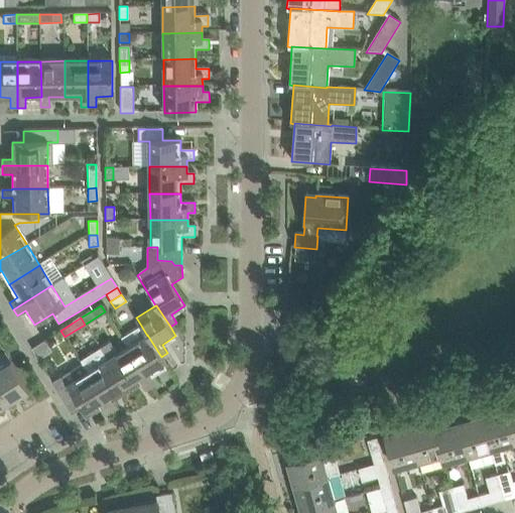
[(141,326),(120,338),(126,348),(127,348),(151,387),(158,383),(152,375),(166,366),(161,357),(147,335),(147,336),(141,326)]
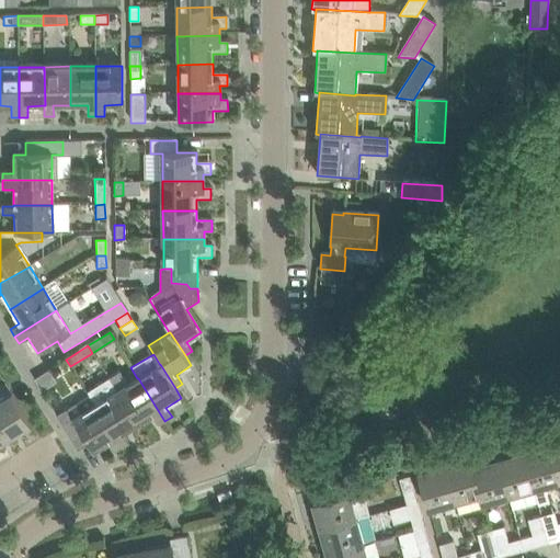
[(38,377),(34,380),(41,391),(55,383),(48,372),(38,377)]
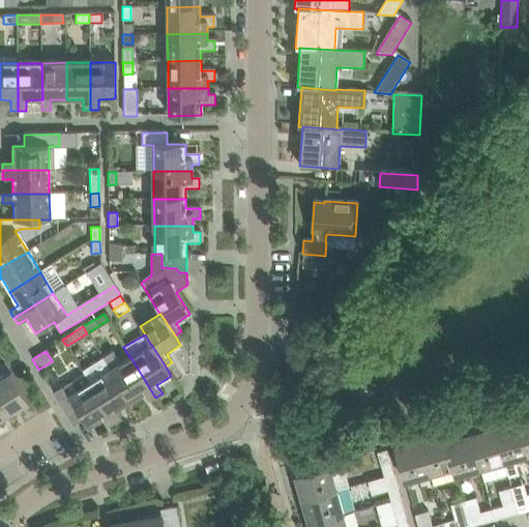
[(118,364),(111,353),(103,358),(129,402),(143,393),(149,402),(155,398),(130,357),(129,357),(118,364)]
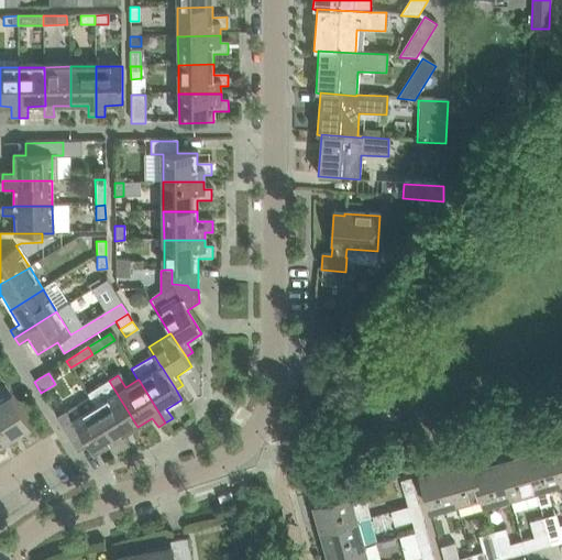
[(108,380),(87,394),(95,406),(121,450),(129,446),(123,436),(138,427),(109,381),(109,382),(108,380)]
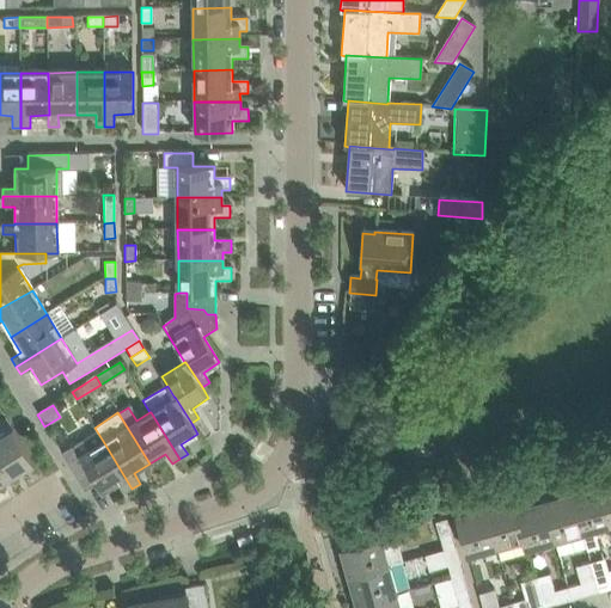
[(397,436),(389,428),(379,438),(378,437),(371,446),(379,454),(388,444),(390,446),(397,436)]
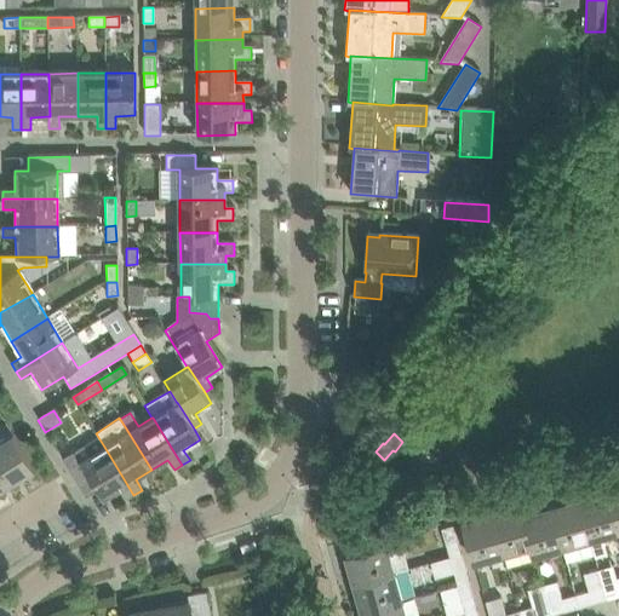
[(12,436),(0,442),(0,470),(10,485),(34,471),(12,436)]
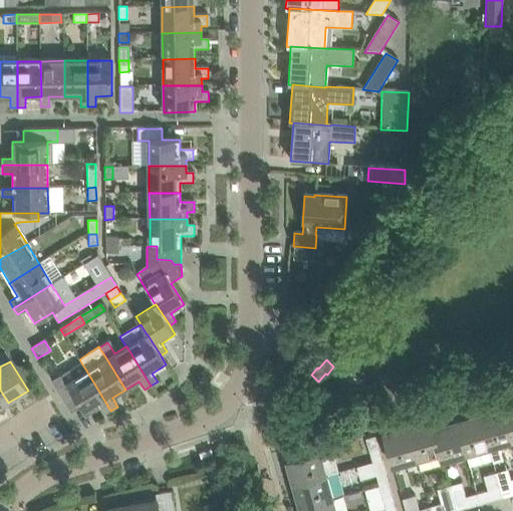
[(86,370),(66,382),(62,375),(51,381),(70,414),(81,408),(85,415),(99,406),(104,415),(110,411),(86,370)]
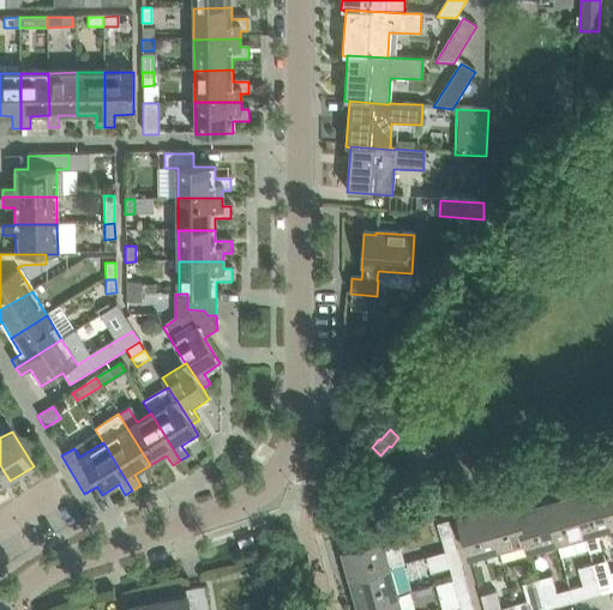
[(0,485),(10,481),(0,465),(0,485)]
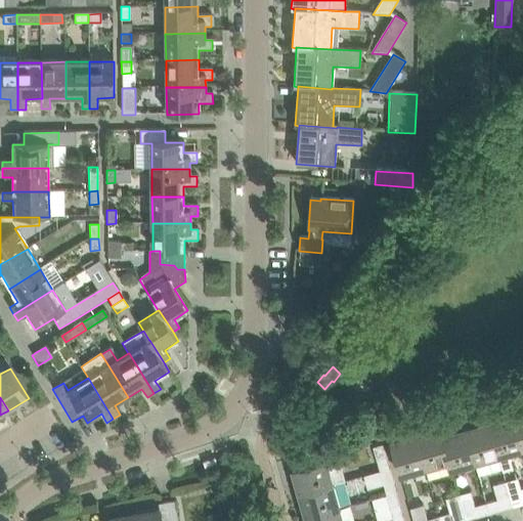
[(522,414),(512,417),(522,452),(522,451),(522,414)]
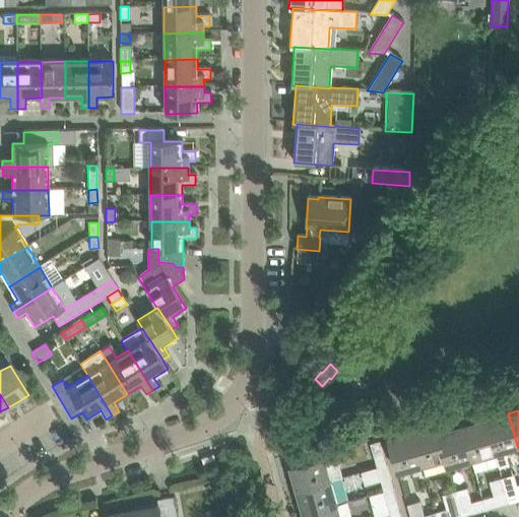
[(495,455),(498,467),(499,469),(509,466),(506,452),(518,449),(508,413),(484,421),(495,455)]
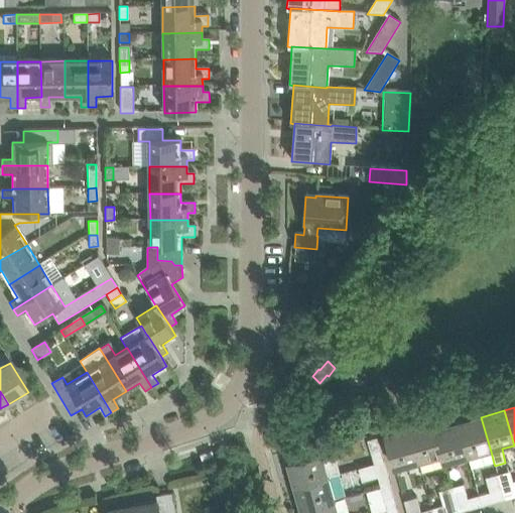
[(468,459),(471,471),(494,464),(491,452),(481,417),(457,423),(468,459)]
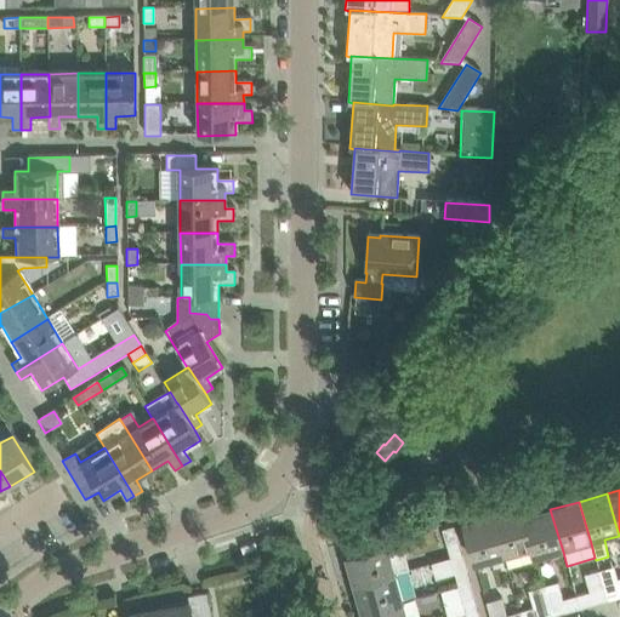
[(491,514),(504,558),(507,570),(534,563),(533,560),(522,518),(523,516),(521,507),(491,514)]
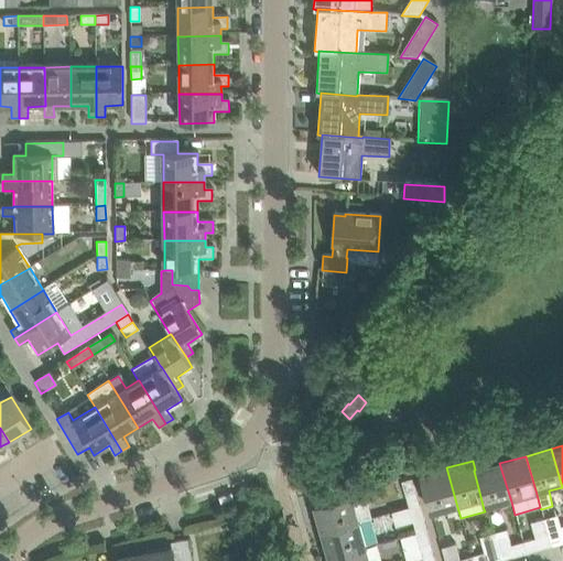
[(499,463),(475,470),(474,471),(484,509),(511,502),(499,463)]
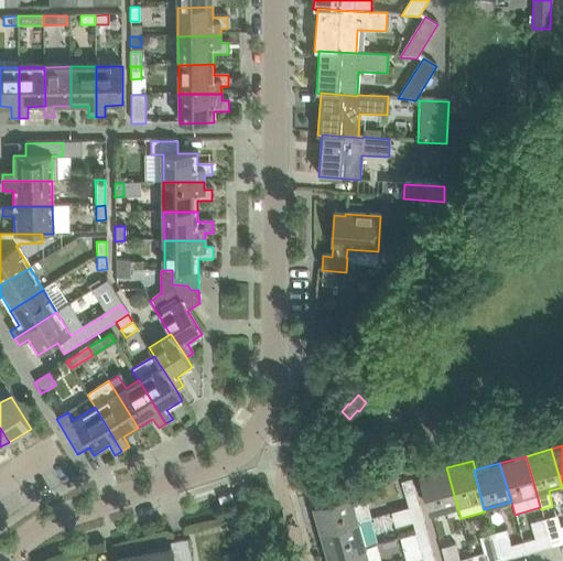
[(431,515),(457,507),(446,467),(420,475),(431,515)]
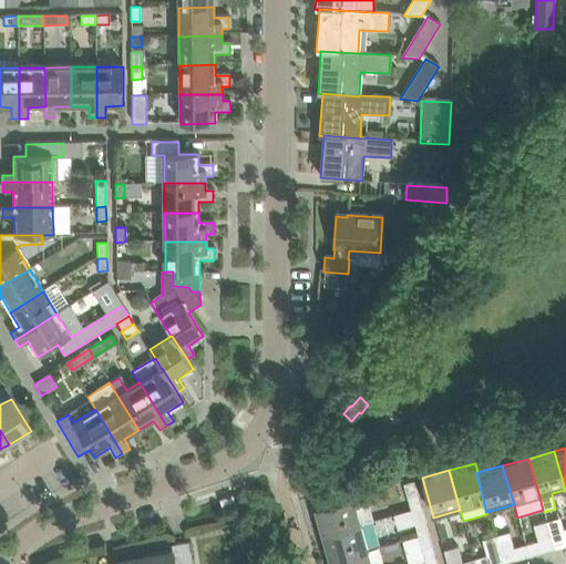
[(403,485),(411,513),(422,510),(414,482),(403,485)]
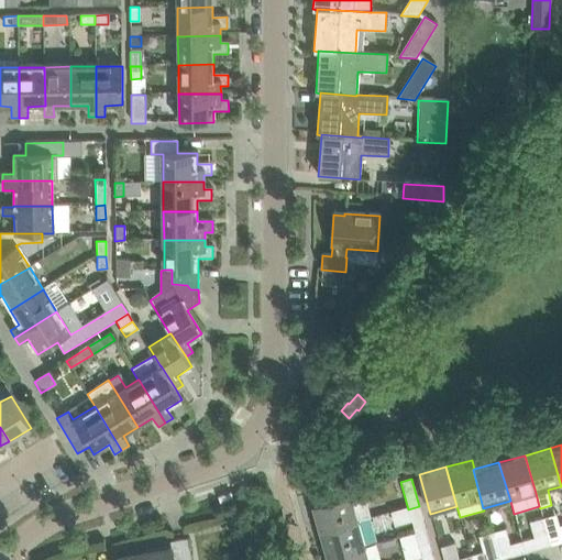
[(359,523),(359,522),(368,519),(359,482),(349,485),(352,496),(312,507),(320,534),(359,523)]
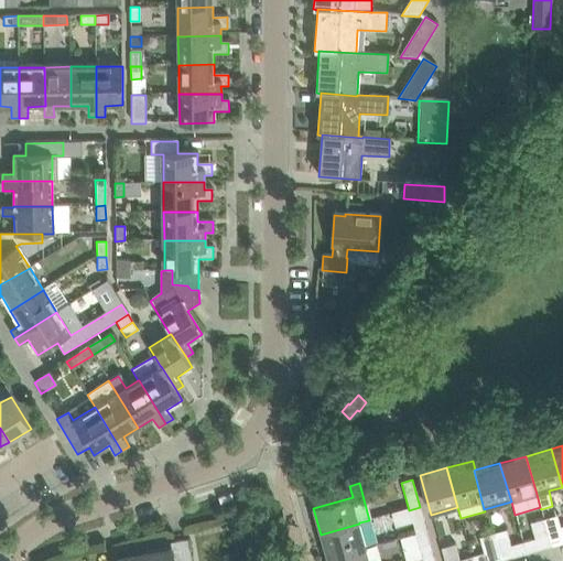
[(409,510),(415,536),(428,532),(420,507),(409,510)]
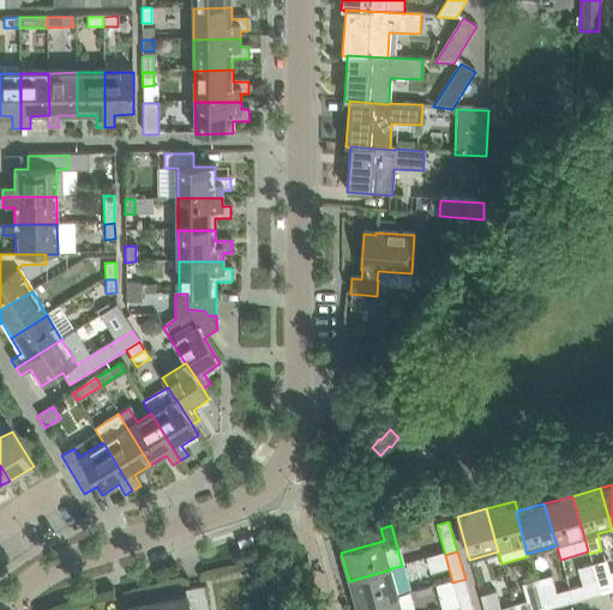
[(607,563),(593,567),(601,596),(612,592),(612,578),(612,579),(607,563)]
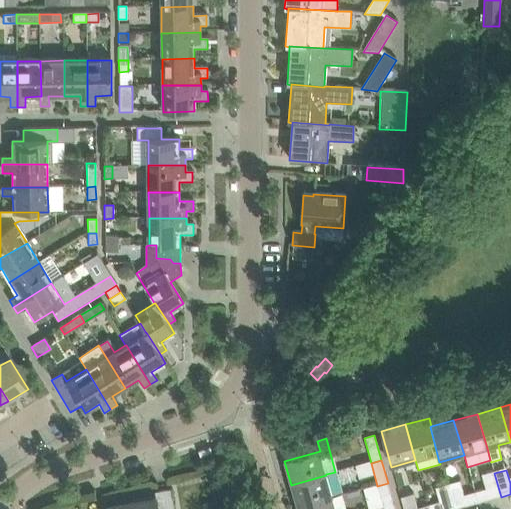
[(486,489),(474,492),(478,503),(501,497),(494,473),(482,476),(486,489)]
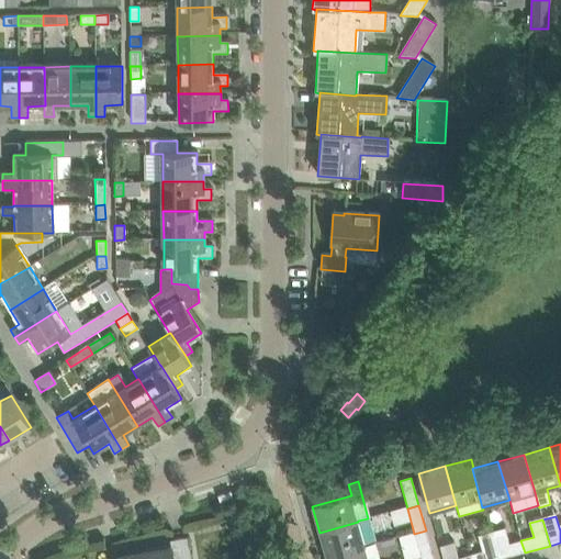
[(366,547),(358,522),(320,533),(326,558),(366,547)]
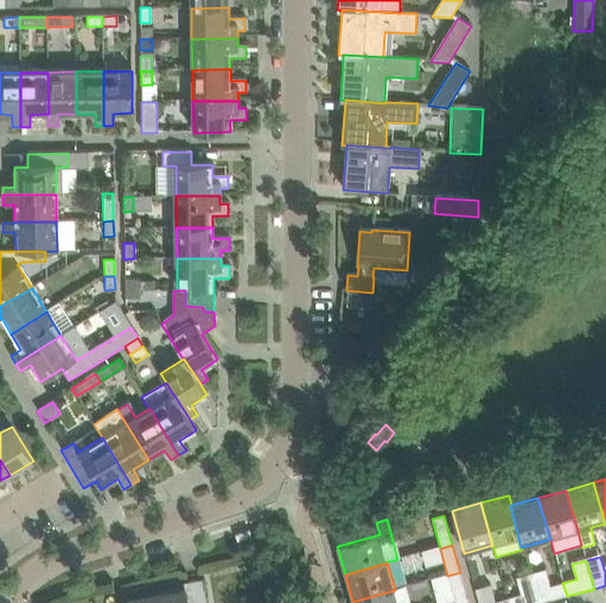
[(546,602),(567,596),(562,583),(549,587),(546,571),(529,576),(536,602),(546,602)]
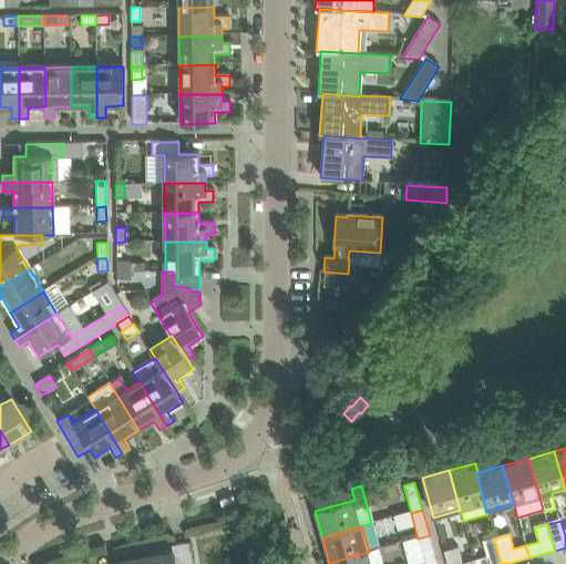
[(430,535),(418,539),(425,563),(429,563),(436,561),(430,535)]
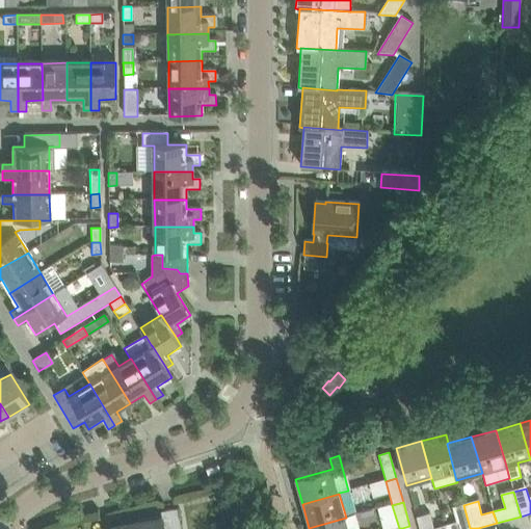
[(470,528),(463,505),(452,508),(456,523),(445,526),(446,528),(470,528)]
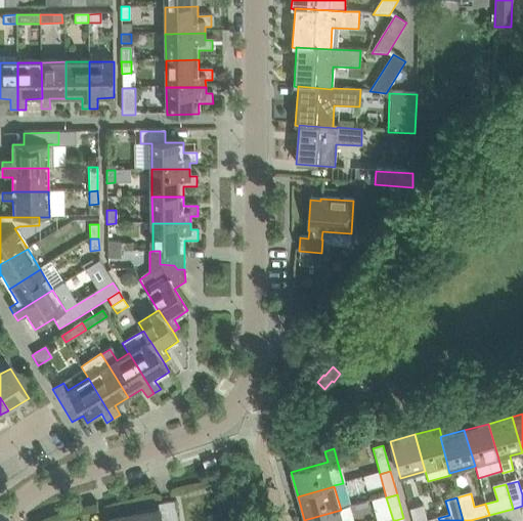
[(177,520),(174,503),(159,505),(159,511),(111,520),(177,520)]
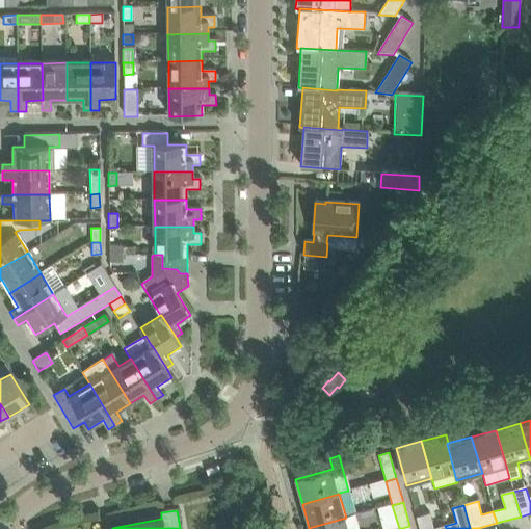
[(446,528),(445,526),(437,528),(433,528),(429,514),(416,518),(419,528),(446,528)]
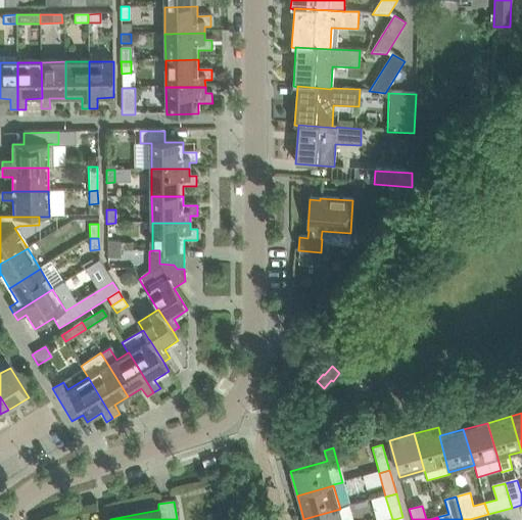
[(342,519),(340,509),(303,519),(342,519)]
